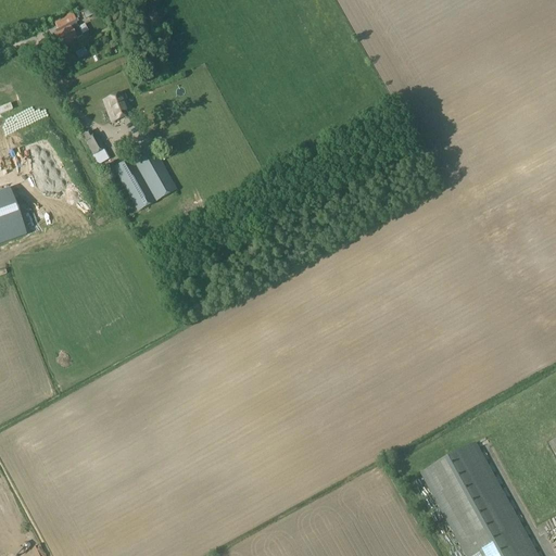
[(81,11),(84,15),(86,20),(102,11),(98,3),(81,11)]
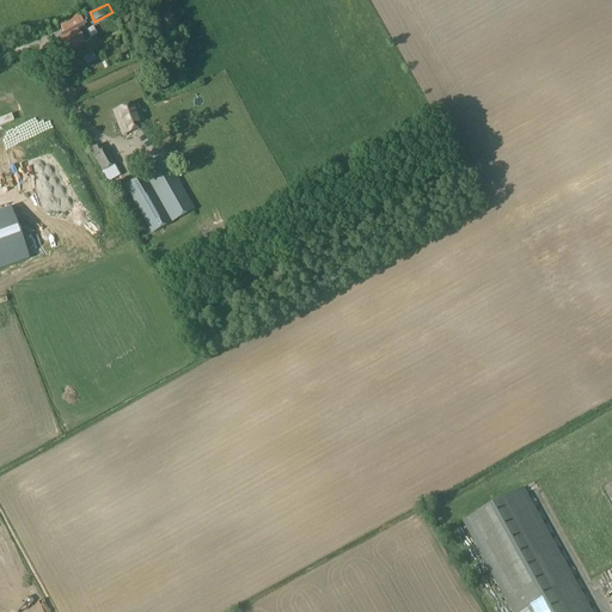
[(85,22),(87,20),(83,12),(79,14),(59,25),(65,37),(60,40),(67,51),(91,40),(83,26),(86,24),(85,22)]
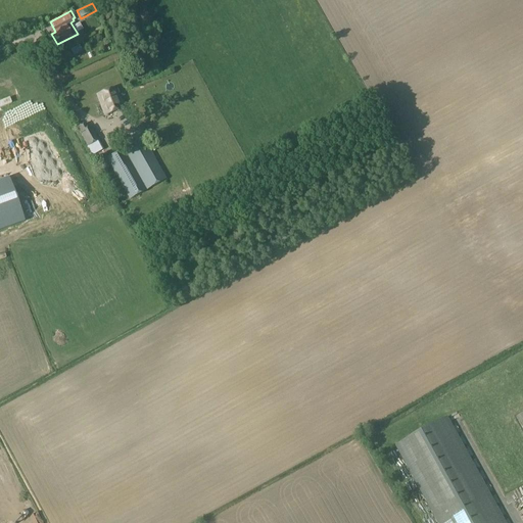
[(127,37),(120,20),(113,22),(121,39),(127,37)]
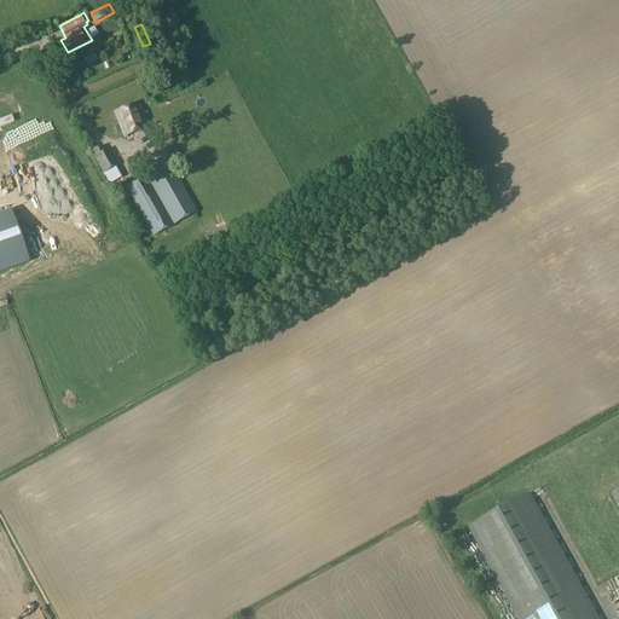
[(68,62),(86,52),(82,47),(64,56),(68,62)]
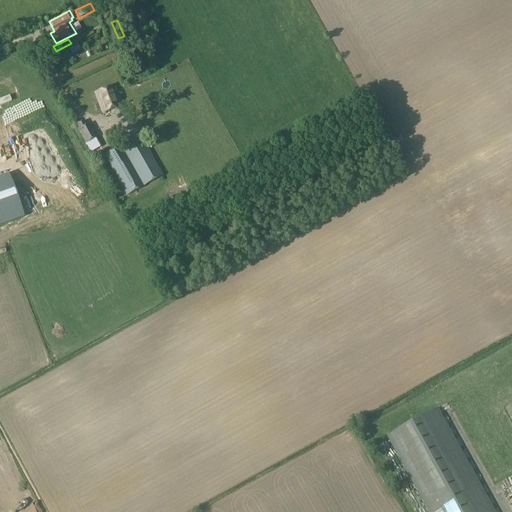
[(144,64),(128,70),(129,73),(125,75),(127,80),(131,79),(131,80),(147,74),(144,64)]
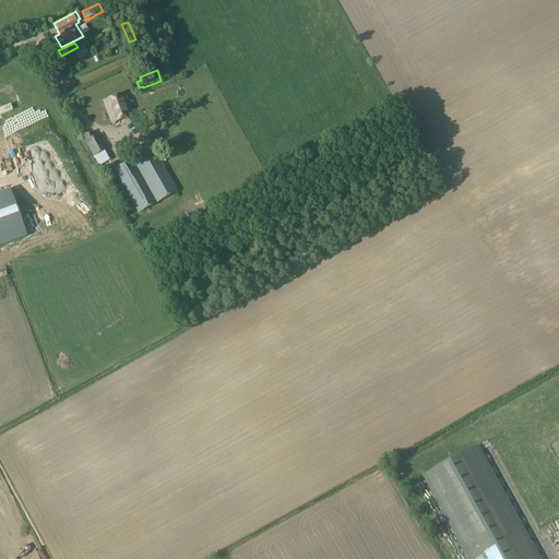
[(111,123),(132,116),(123,94),(104,102),(111,123)]
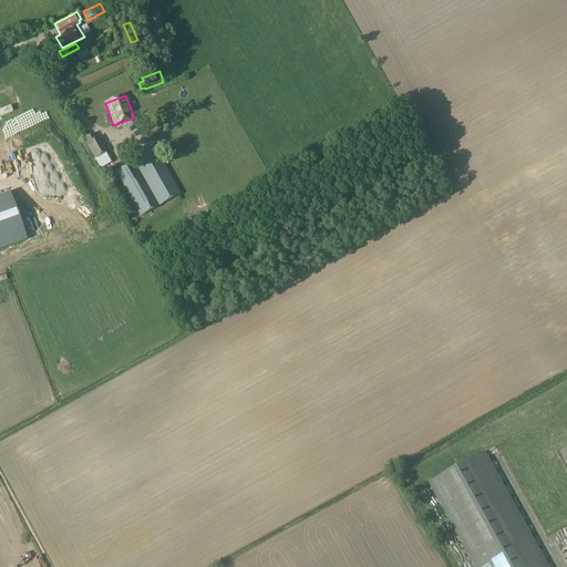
[(100,169),(113,163),(99,136),(95,138),(93,133),(83,138),(100,169)]
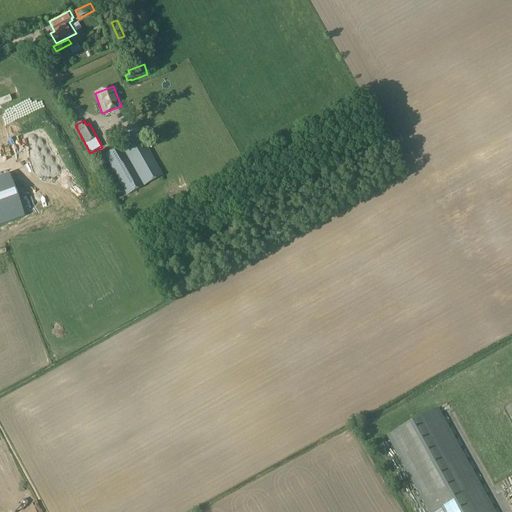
[(161,176),(139,136),(106,156),(130,195),(161,176)]
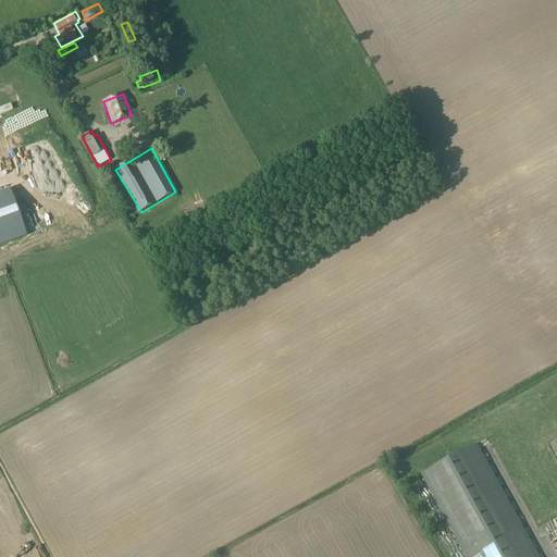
[(10,189),(0,193),(0,245),(26,235),(10,189)]
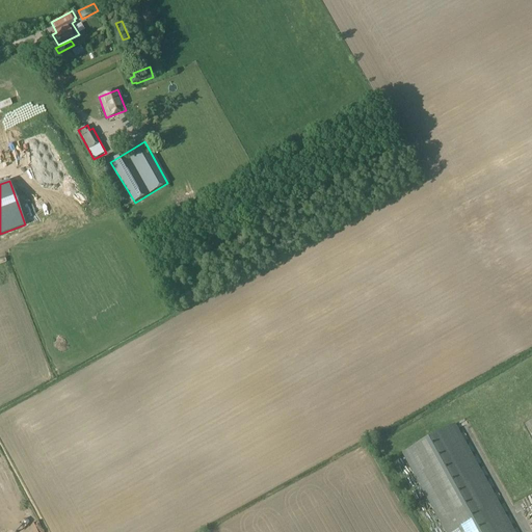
[(514,531),(455,424),(402,453),(445,531),(514,531)]
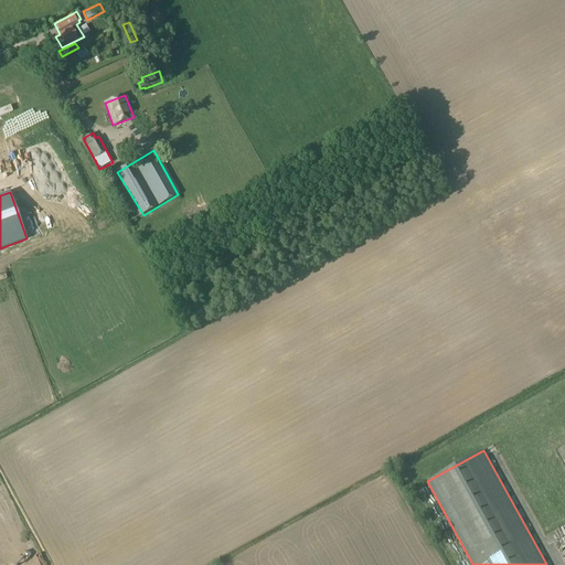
[(564,564),(564,561),(558,546),(550,551),(555,564),(564,564)]
